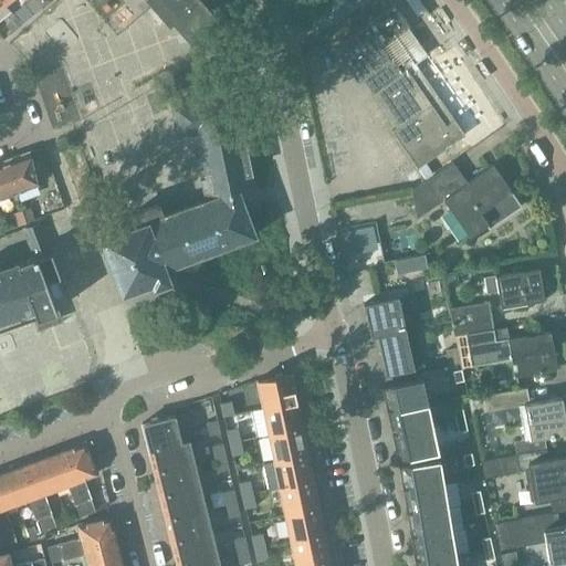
[(175,19),(200,49),(226,28),(201,0),(148,0),(169,23),(175,19)]
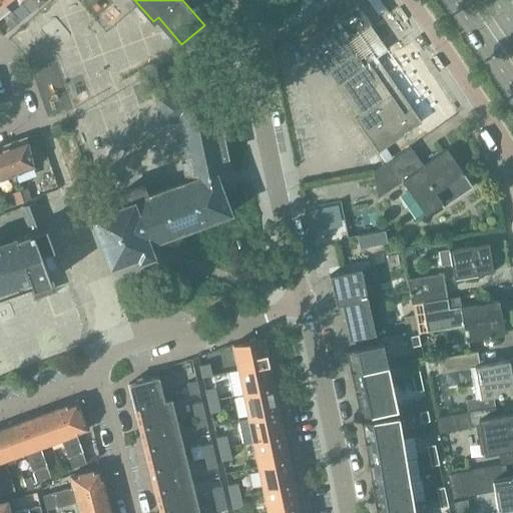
[(356,5),(302,43),(304,42),(321,67),(320,68),(325,75),(343,62),(346,68),(351,74),(337,84),(338,85),(339,84),(356,107),(354,109),(359,115),(354,118),(355,119),(373,144),(378,152),(421,122),(411,108),(398,89),(377,59),(388,51),(356,5)]
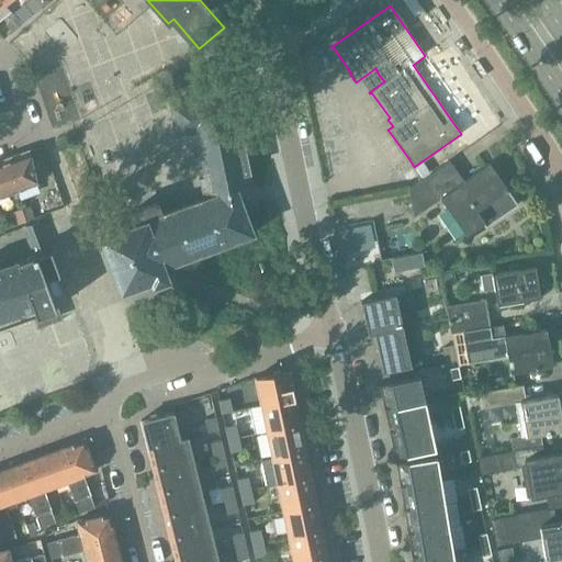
[(22,23),(15,15),(7,23),(12,31),(22,23)]
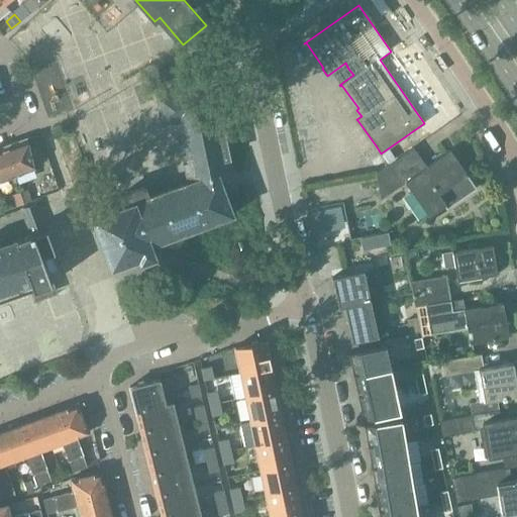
[(117,197),(121,207),(93,218),(111,269),(138,259),(139,262),(142,261),(141,256),(148,254),(150,257),(153,256),(149,245),(232,215),(222,186),(233,184),(212,83),(158,95),(163,122),(176,119),(189,182),(147,197),(144,187),(117,197)]
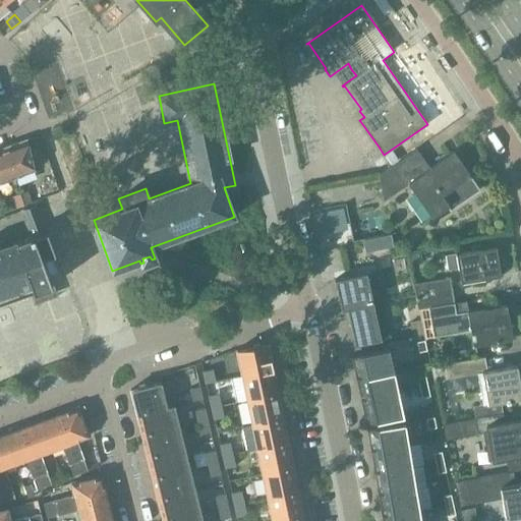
[(26,139),(4,148),(15,177),(34,171),(26,139)]
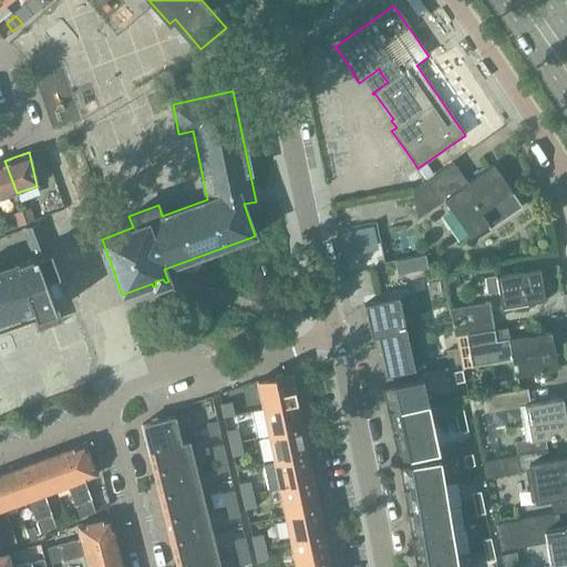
[(65,157),(71,173),(83,168),(78,153),(65,157)]
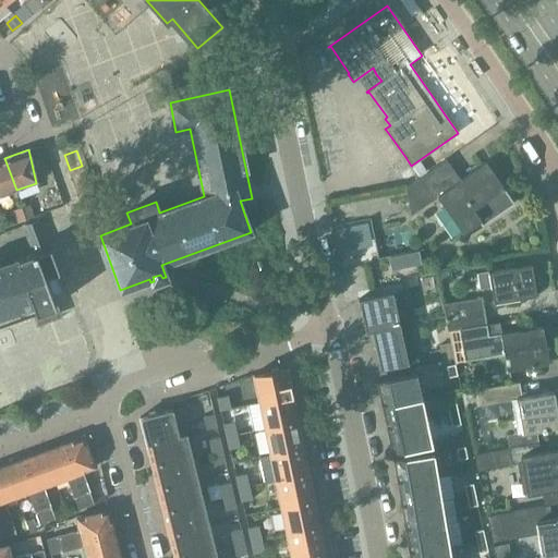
[(4,158),(0,159),(0,195),(16,190),(4,158)]
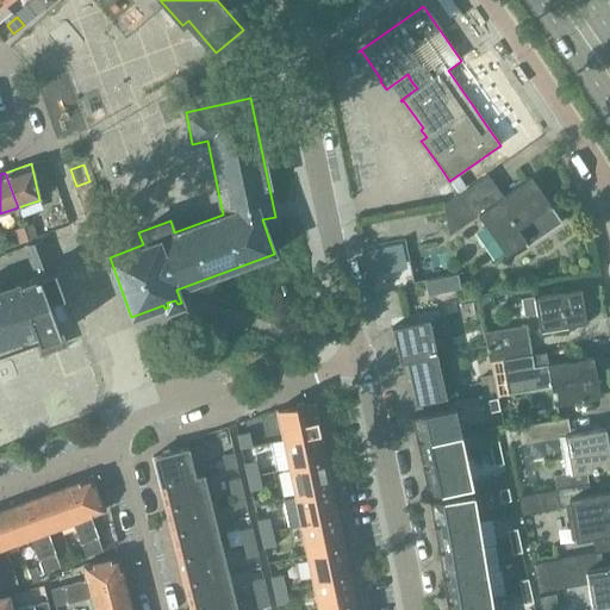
[(531,179),(533,179),(531,176),(503,197),(487,174),(444,205),(450,235),(479,215),(506,254),(524,241),(528,244),(559,224),(562,222),(541,190),(540,191),(531,179)]
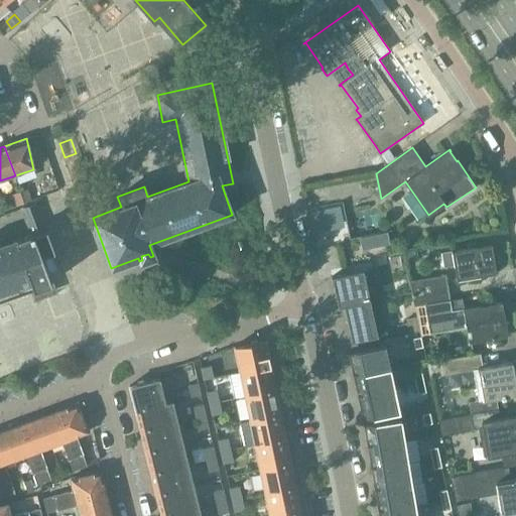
[(27,188),(21,190),(25,202),(31,200),(27,188)]
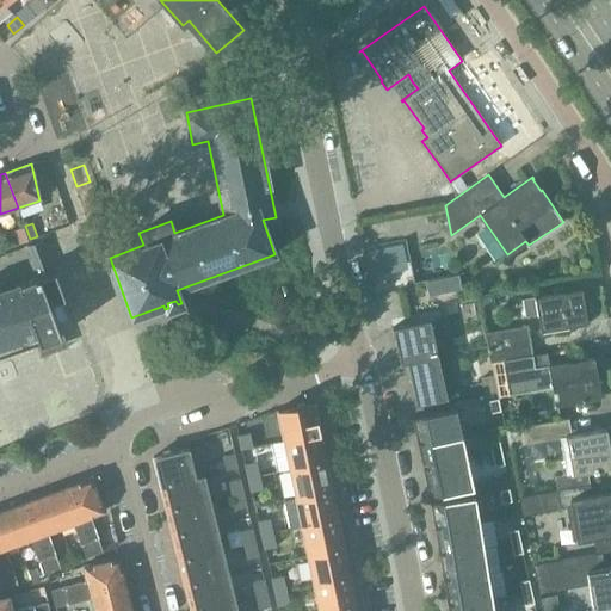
[(30,239),(25,226),(16,229),(22,242),(30,239)]
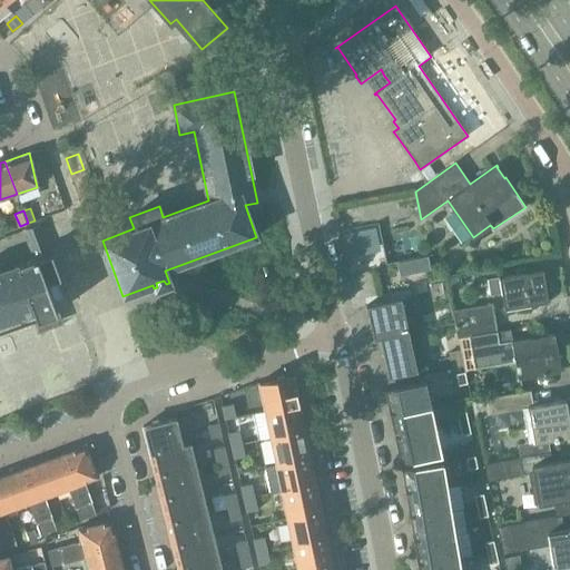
[(33,253),(29,254),(31,259),(27,262),(22,264),(23,265),(0,273),(0,330),(36,317),(38,323),(40,323),(39,320),(55,314),(58,326),(61,325),(45,283),(59,277),(50,253),(49,253),(39,224),(25,229),(33,253)]
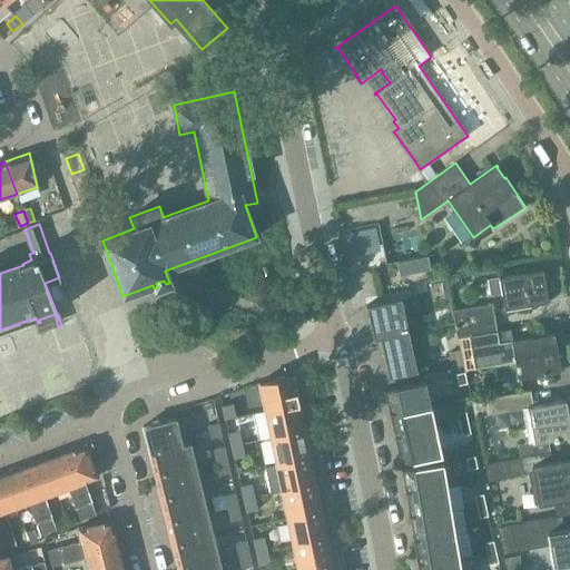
[(382,224),(345,232),(352,265),(389,257),(382,224)]
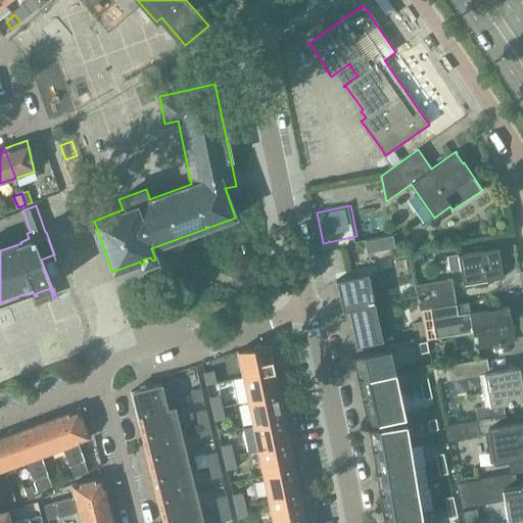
[(502,275),(497,248),(497,247),(458,253),(463,283),(503,276),(503,275),(502,275)]
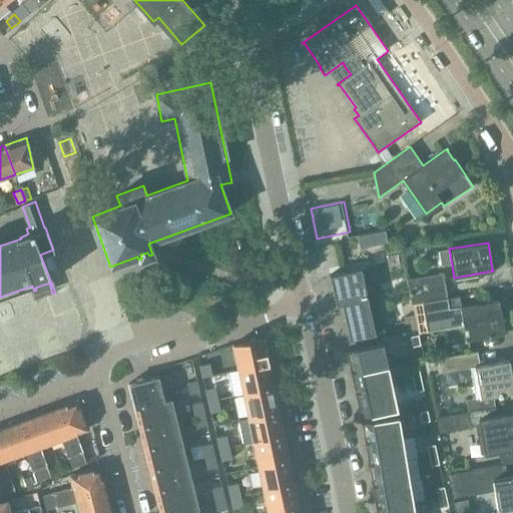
[(371,267),(330,276),(336,306),(342,305),(350,340),(385,332),(371,267)]
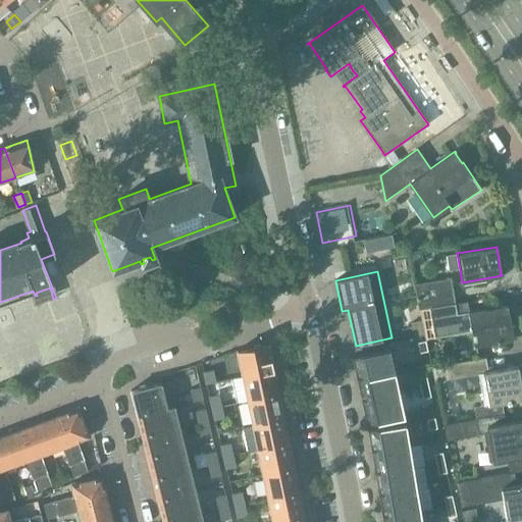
[(419,310),(420,309),(449,304),(455,303),(451,277),(414,284),(419,310)]
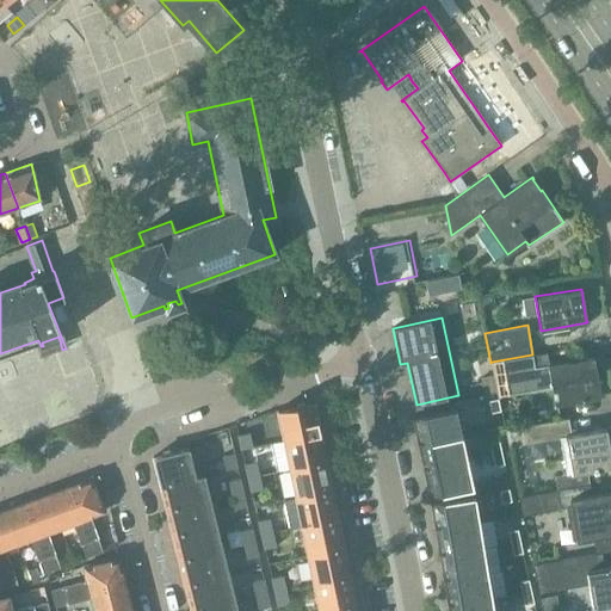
[(525,356),(492,362),(495,381),(507,378),(510,394),(551,387),(554,405),(600,396),(593,358),(529,369),(525,356)]
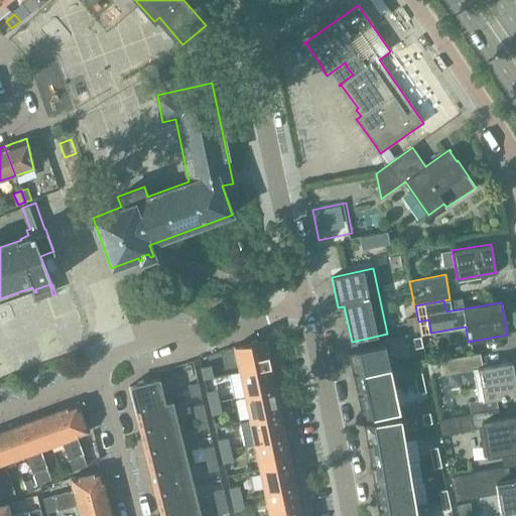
[(413,339),(415,349),(422,347),(420,337),(413,339)]
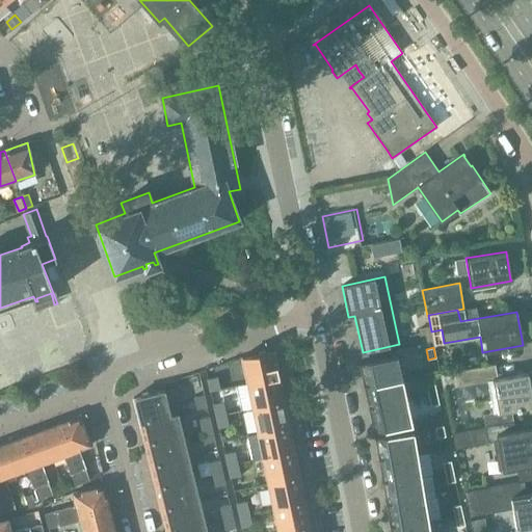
[(273,350),(242,357),(247,383),(278,376),(273,350)]
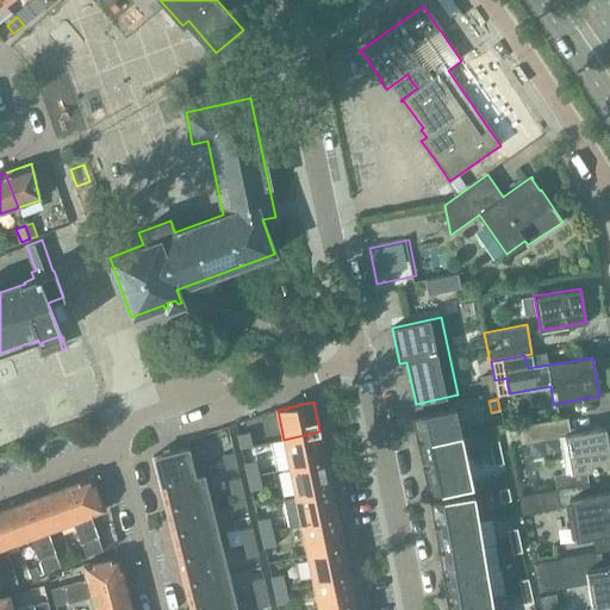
[(410,417),(416,443),(460,434),(454,408),(410,417)]
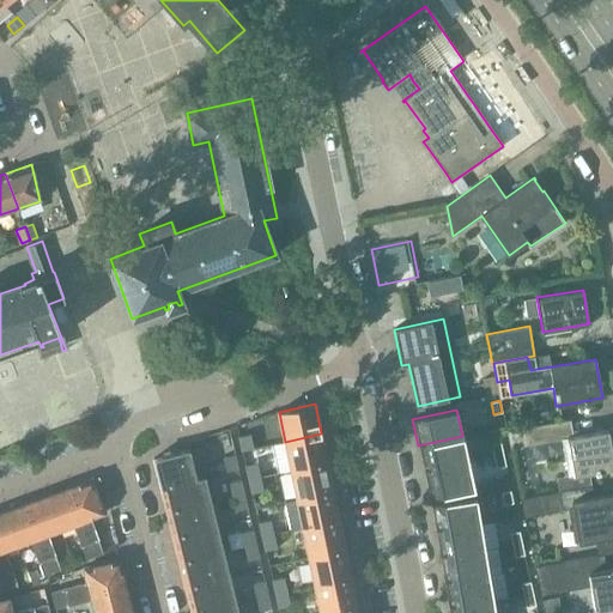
[(510,449),(527,445),(566,439),(574,475),(594,472),(594,473),(600,473),(600,472),(612,468),(612,459),(608,430),(574,436),(571,420),(507,431),(510,449)]
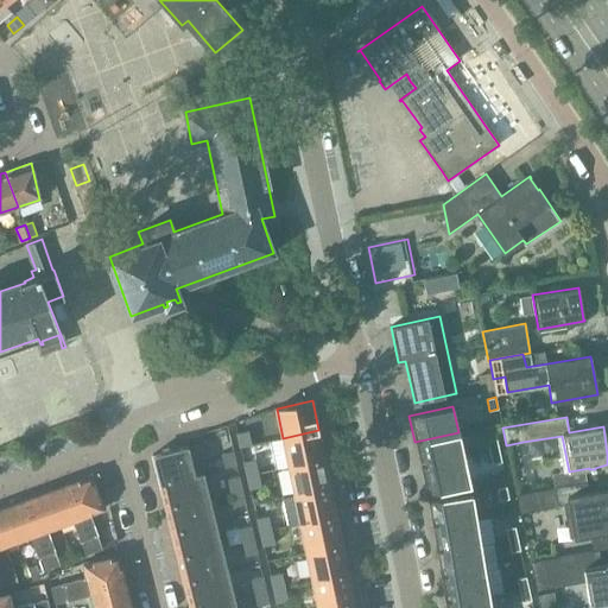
[(318,430),(283,438),(289,467),(324,458),(318,430)]
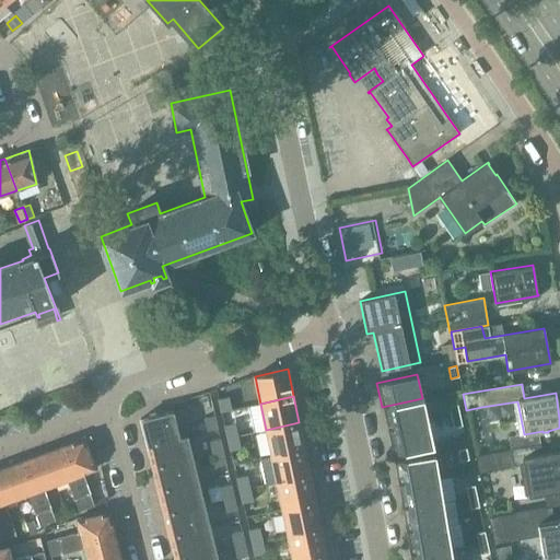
[(218,399),(221,412),(232,409),(229,397),(218,399)]
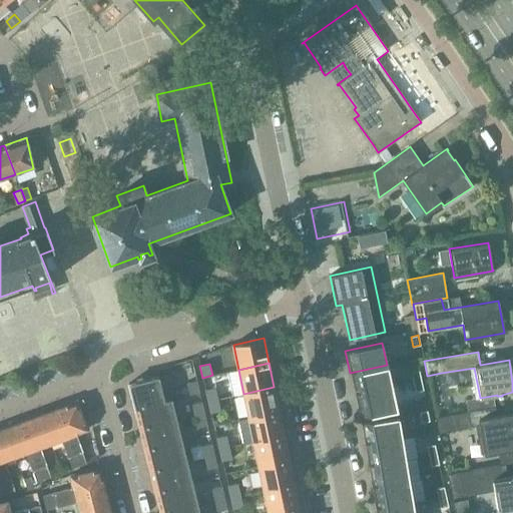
[(350,373),(355,394),(392,386),(387,365),(350,373)]
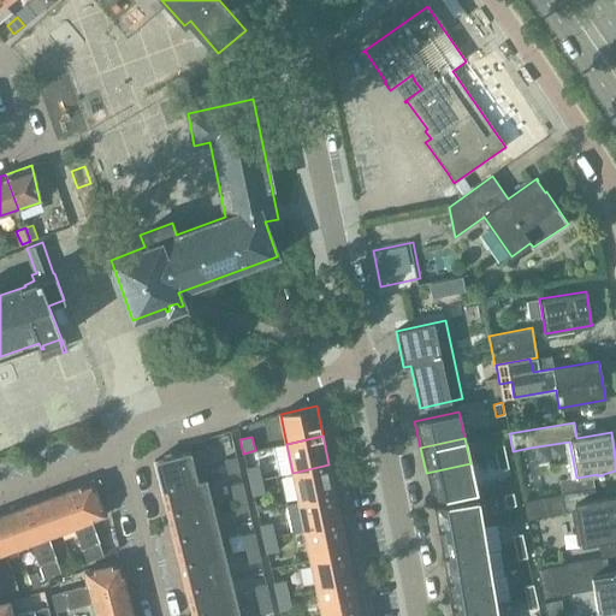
[(493,446),(496,458),(505,456),(503,444),(493,446)]
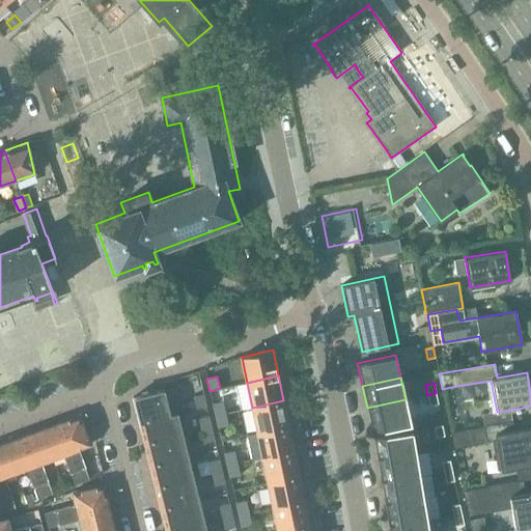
[(133,397),(139,422),(170,415),(170,414),(164,389),(133,397)]
